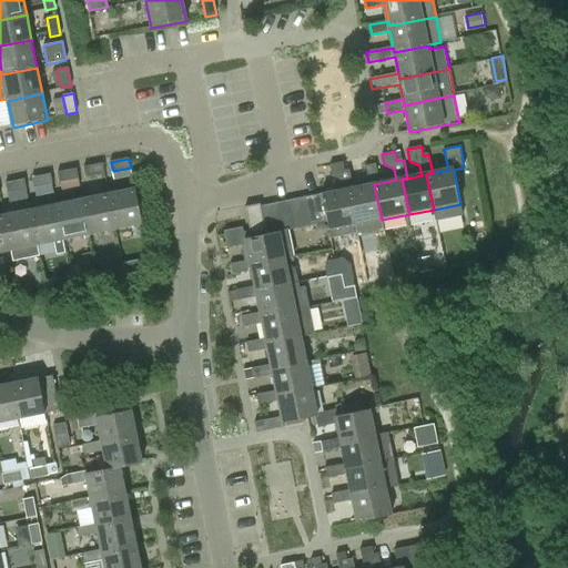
[(351,170),(344,171),(342,161),(330,163),(332,176),(342,180),(344,191),(322,195),(327,222),(331,237),(357,232),(356,225),(348,190),(354,189),(351,170)]
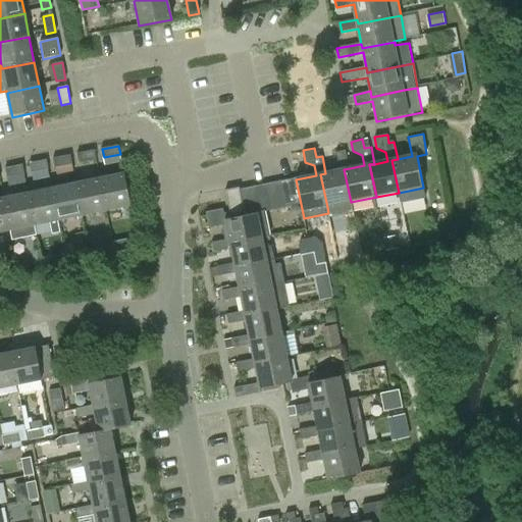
[(80,162),(97,159),(95,150),(77,154),(80,162)]
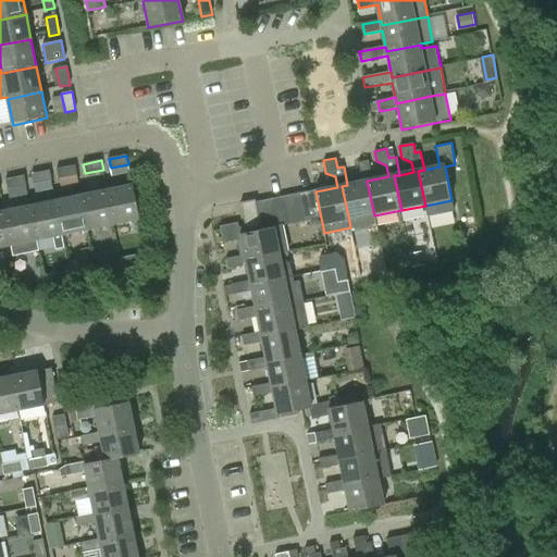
[(362,182),(347,185),(342,186),(349,221),(350,227),(351,232),(376,226),(374,215),(367,181),(373,180),(369,161),(359,163),(362,182)]
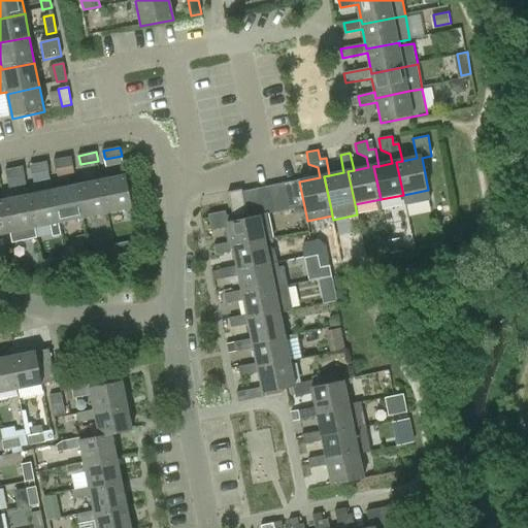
[(57,169),(73,165),(72,157),(55,160),(57,169)]
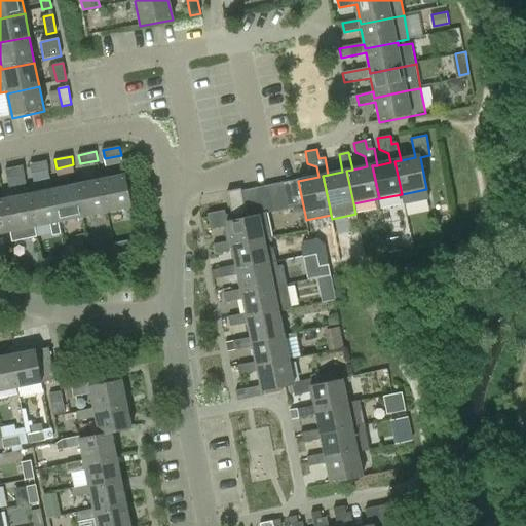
[(32,174),(49,170),(47,161),(30,164),(32,174)]
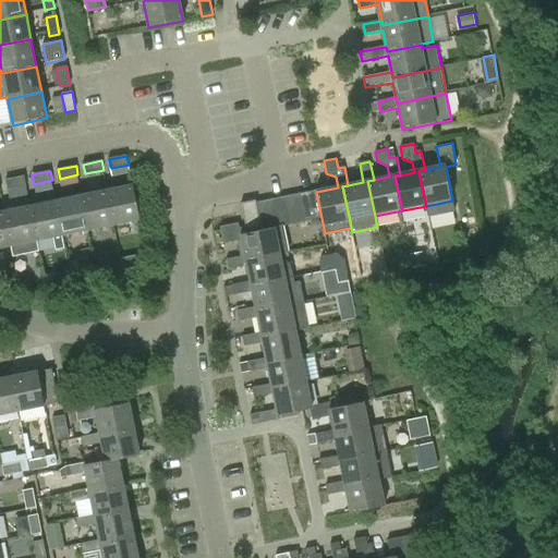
[(8,189),(27,185),(25,177),(7,180),(8,189)]
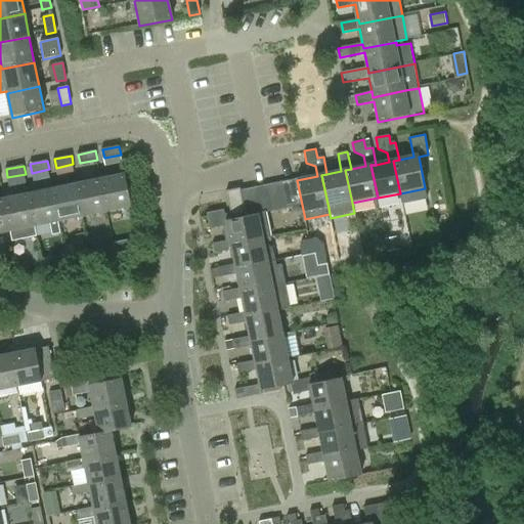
[(107,212),(132,207),(125,174),(101,179),(107,212)]
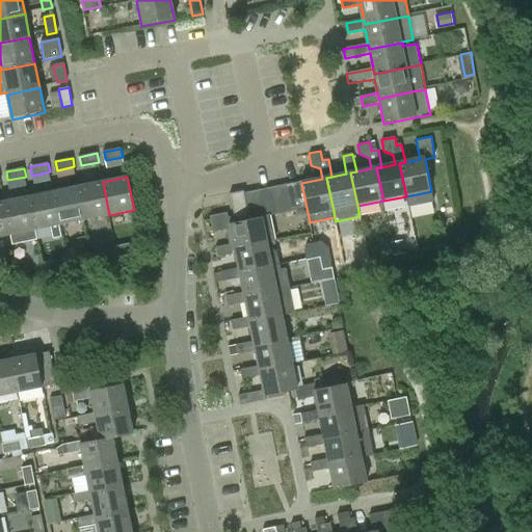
[(301,181),(287,184),(292,211),(307,208),(301,183),(301,181)]
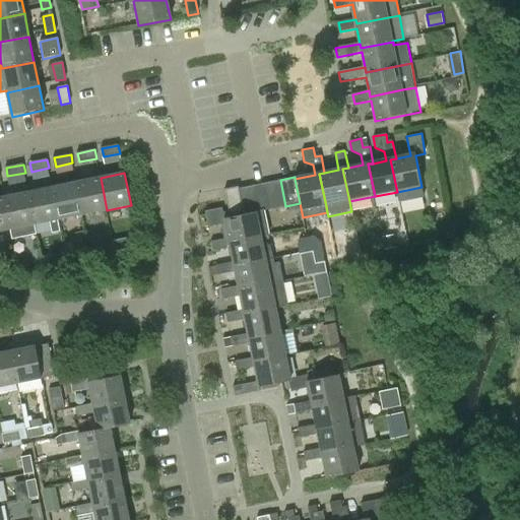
[(107,210),(101,178),(76,183),(83,214),(107,210)]
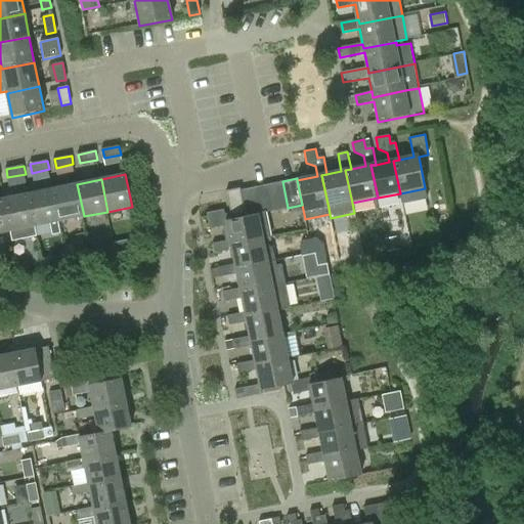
[(282,181),(268,184),(273,211),(288,208),(282,181)]
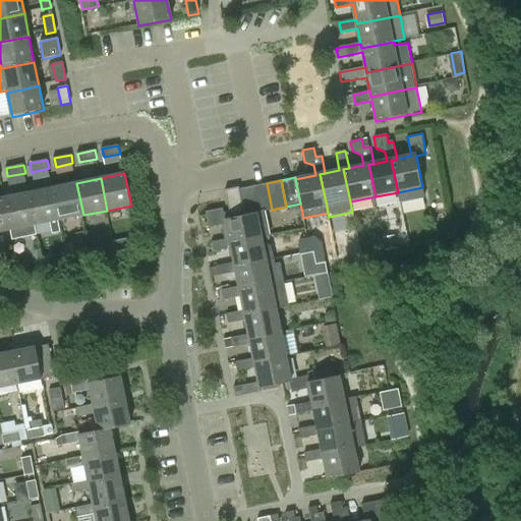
[(83,215),(76,183),(52,188),(59,220),(83,215)]
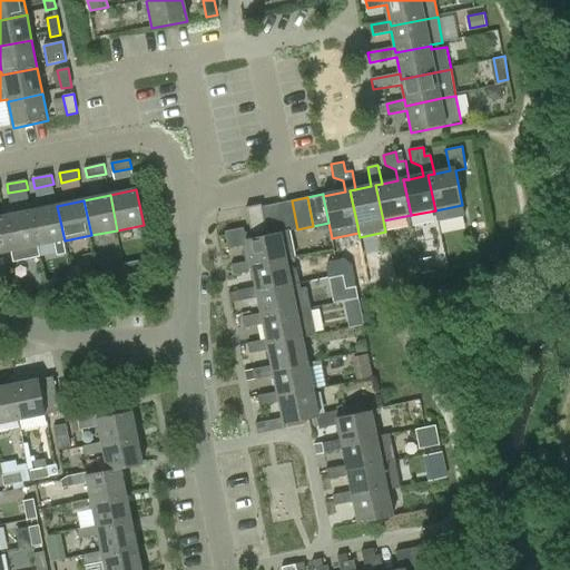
[(284,232),(290,231),(297,229),(292,200),(278,204),(284,232)]
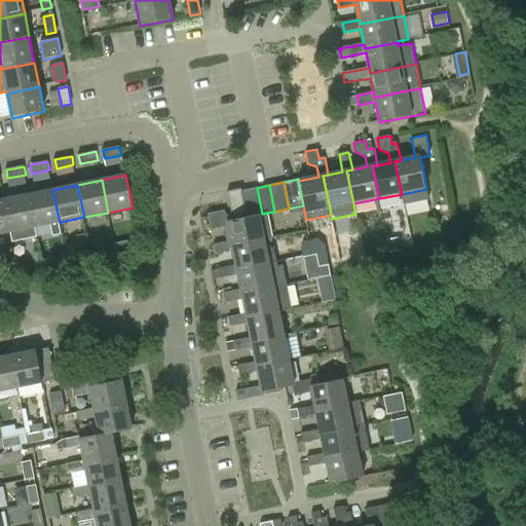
[(260,214),(262,214),(257,188),(242,191),(248,215),(248,218),(260,216),(260,214)]
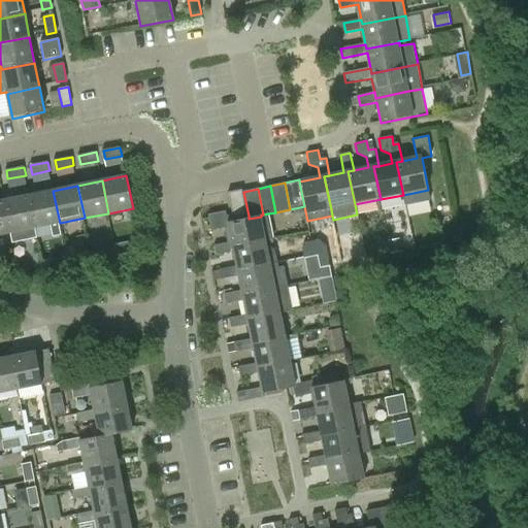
[(60,223),(53,191),(29,195),(36,228),(60,223)]
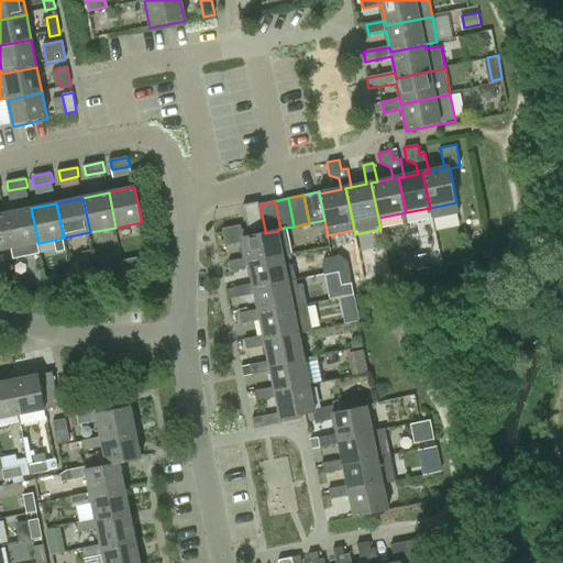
[(265,230),(260,205),(260,203),(244,207),(250,232),(265,230)]
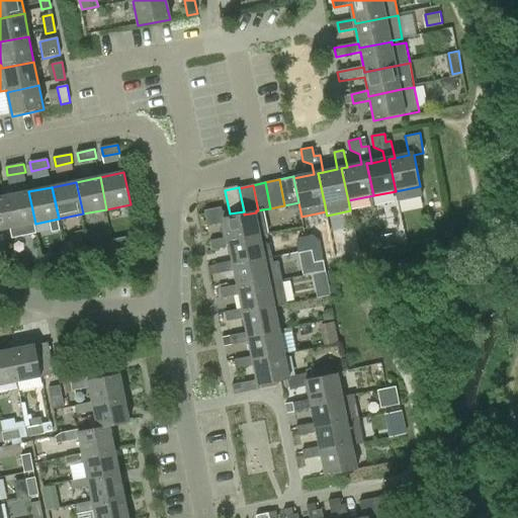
[(35,224),(28,191),(5,196),(11,229),(13,237),(37,233),(35,224)]
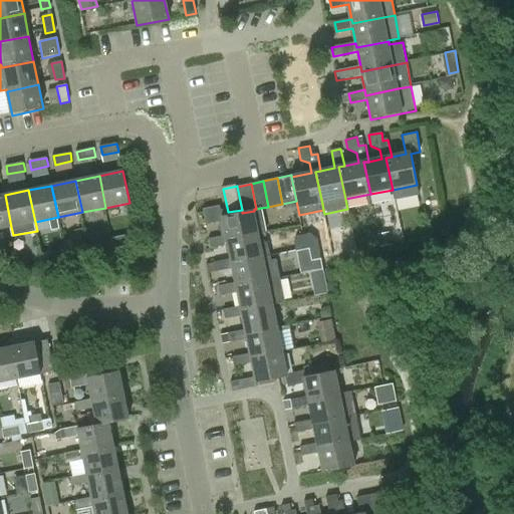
[(0,228),(11,227),(5,195),(0,196),(0,228)]
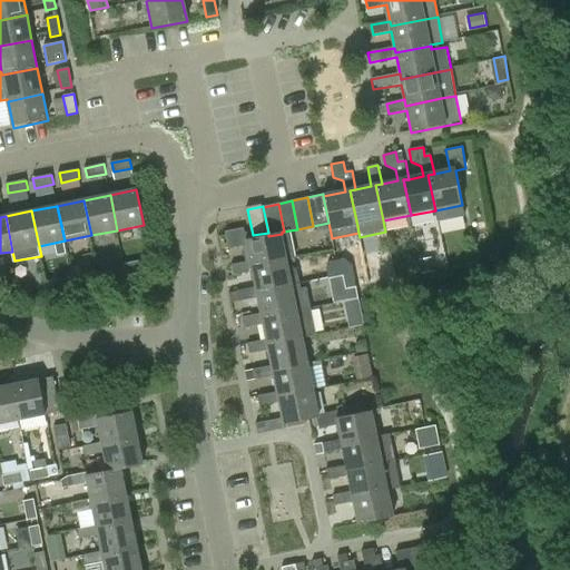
[(268,236),(247,241),(245,229),(227,233),(231,249),(248,246),(252,263),(253,267),(287,261),(295,259),(290,231),(284,232),(282,232),(282,234),(268,236)]
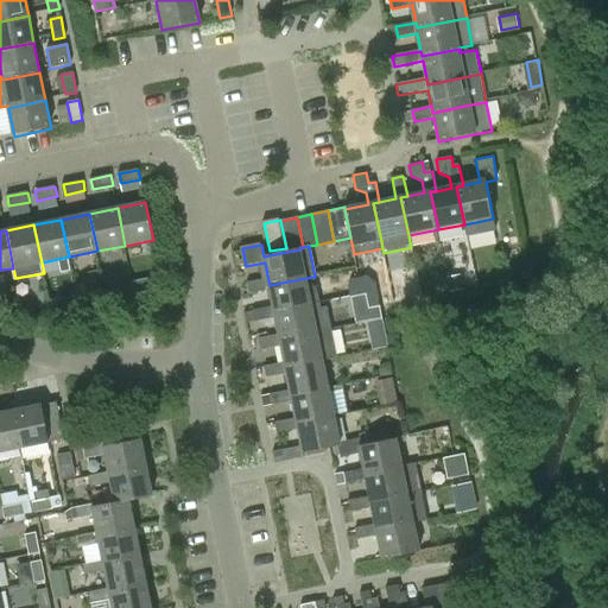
[(308,285),(306,278),(270,285),(268,280),(248,284),(251,295),(271,291),(274,306),(274,311),(321,303),(316,284),(308,285)]
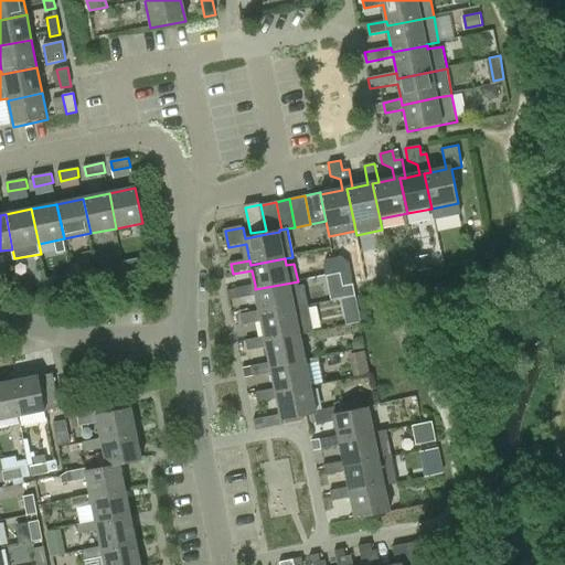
[(342,272),(327,275),(331,300),(341,298),(347,323),(361,321),(354,283),(344,285),(342,272)]
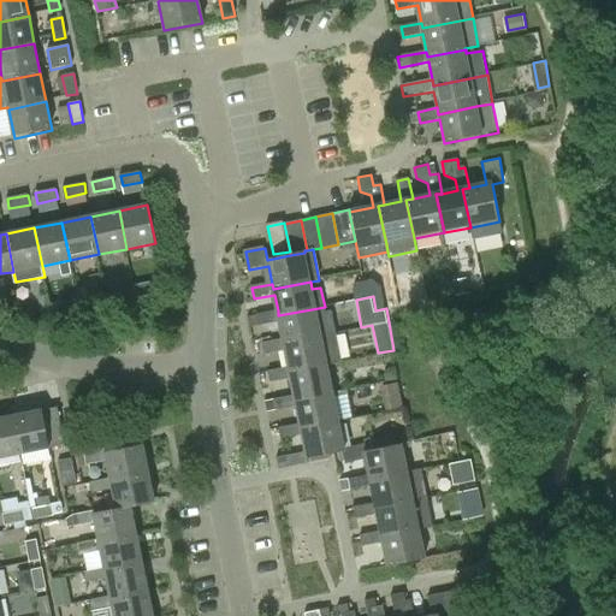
[(279,323),(283,341),(284,347),(337,337),(331,308),(325,309),(325,307),(278,315),(278,311),(256,314),(260,327),(279,323)]
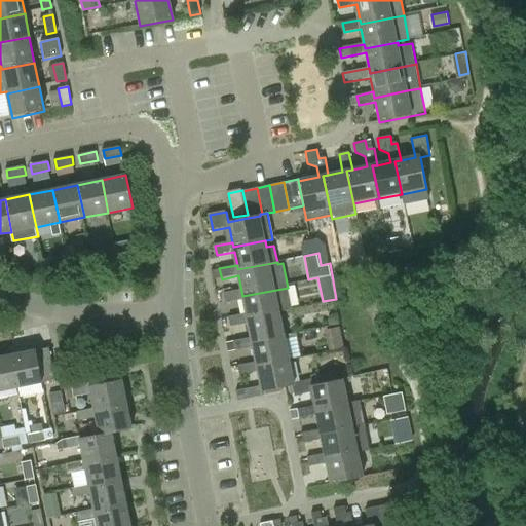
[(292,311),(288,288),(242,296),(241,291),(225,295),(227,304),(243,300),(247,315),(248,320),(279,313),(292,311)]
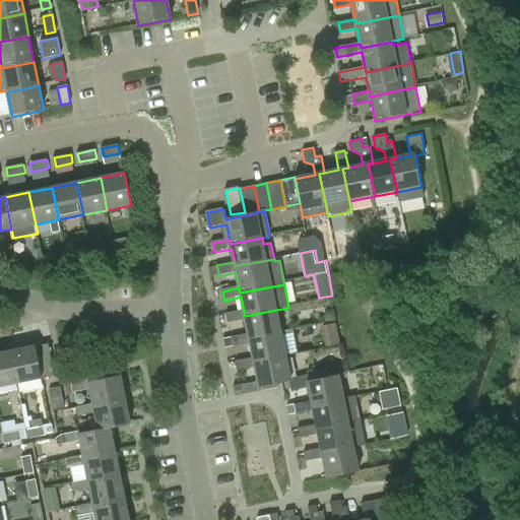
[(281,334),(276,310),(245,316),(244,312),(228,315),(229,324),(246,320),(249,335),(250,340),(281,334)]
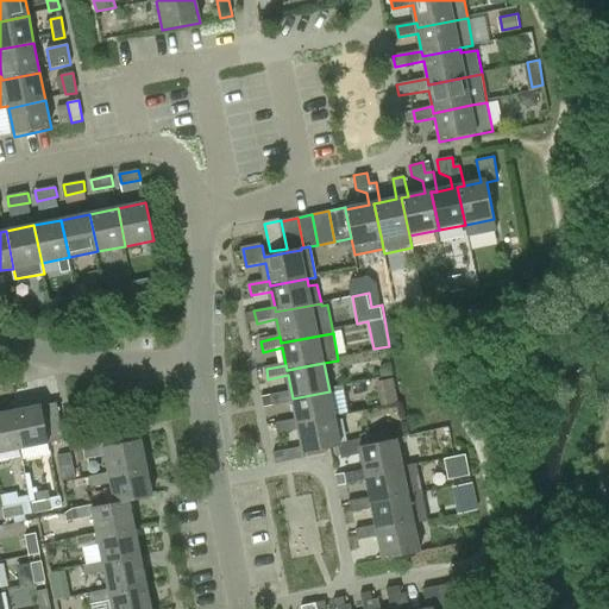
[(378,380),(382,402),(397,400),(394,377),(378,380)]
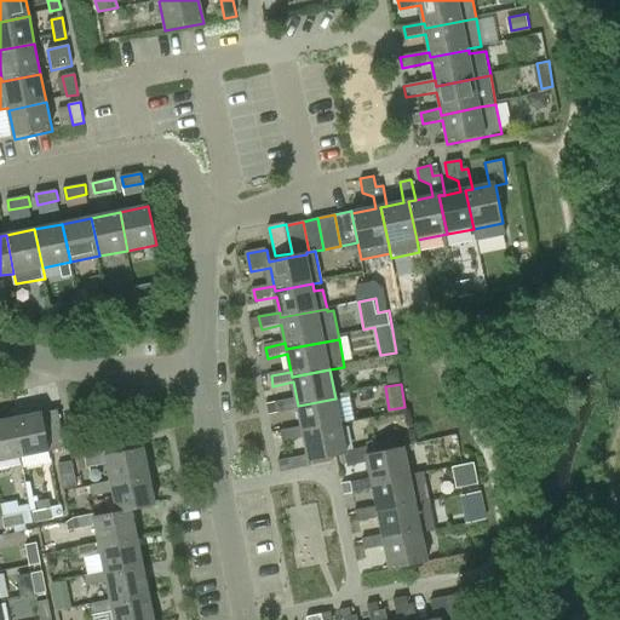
[(298,411),(302,428),(303,434),(342,426),(336,399),(298,406),(297,400),(276,405),(279,414),(298,411)]
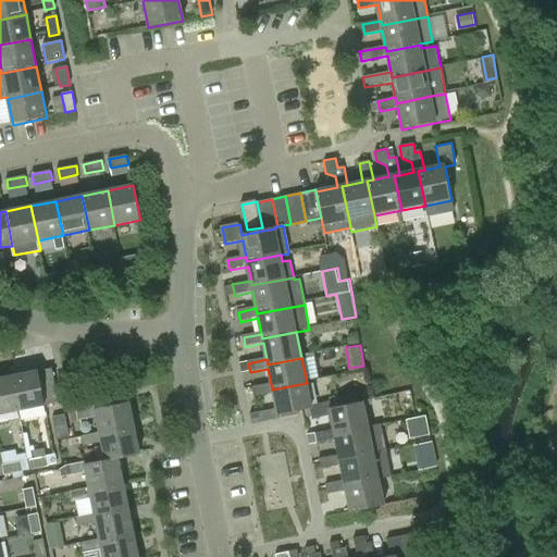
[(39,371),(46,405),(59,401),(52,369),(39,371)]
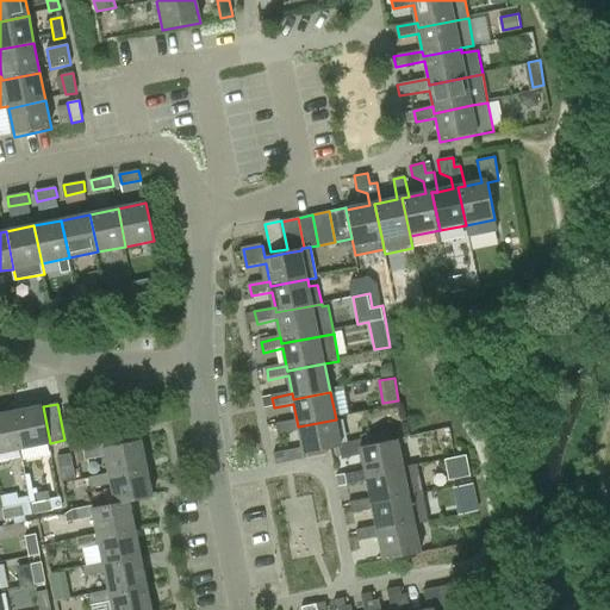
[(50,443),(43,406),(42,406),(13,411),(20,449),(50,443)]
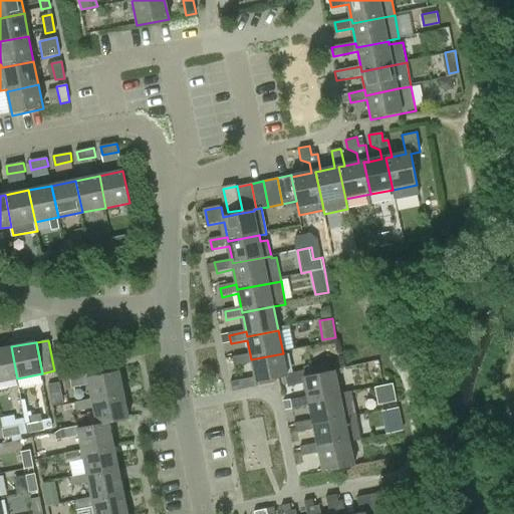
[(0,381),(17,378),(11,346),(0,348),(0,381)]
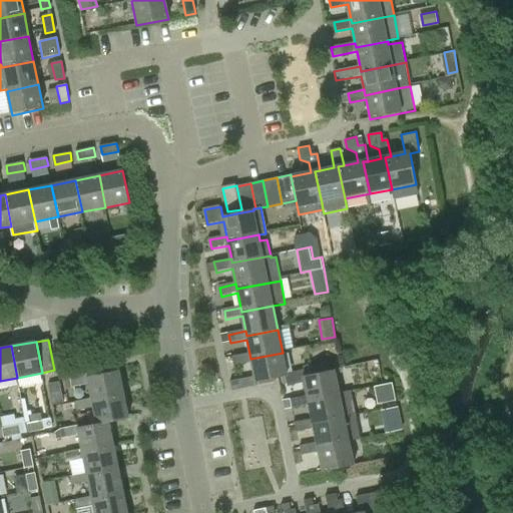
[(287,377),(283,353),(250,359),(249,354),(233,358),(235,367),(251,364),(255,378),(237,382),(239,390),(258,386),(257,383),(287,377)]
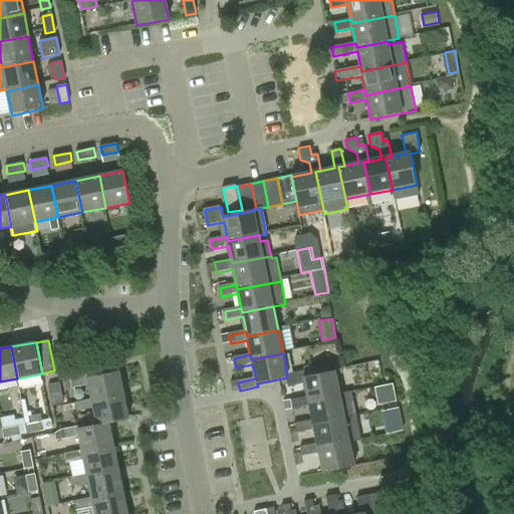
[(93,398),(93,402),(125,395),(120,370),(88,377),(93,398)]
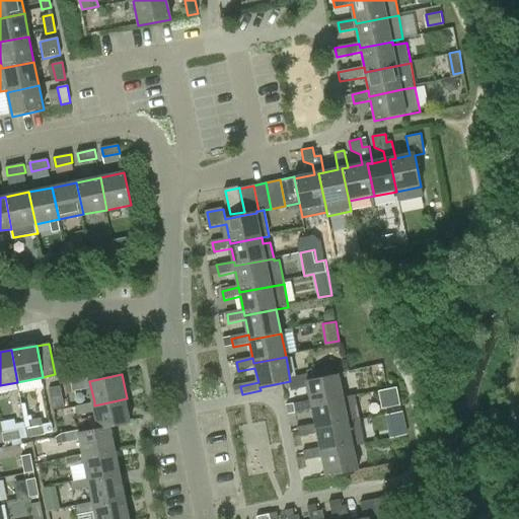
[(290,381),(292,391),(309,388),(311,401),(312,404),(344,398),(339,375),(307,381),(306,377),(290,381)]
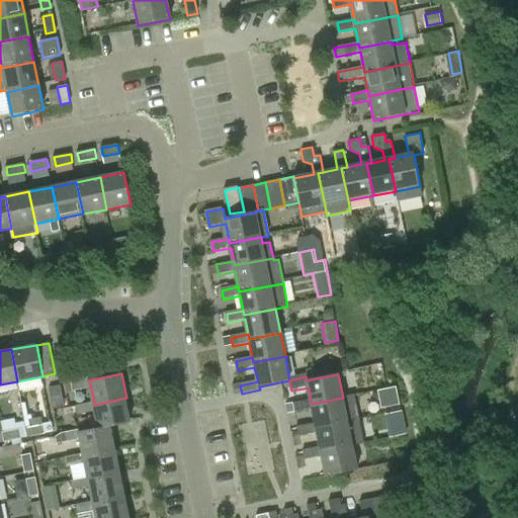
[(72,391),(90,386),(88,377),(71,381),(72,391)]
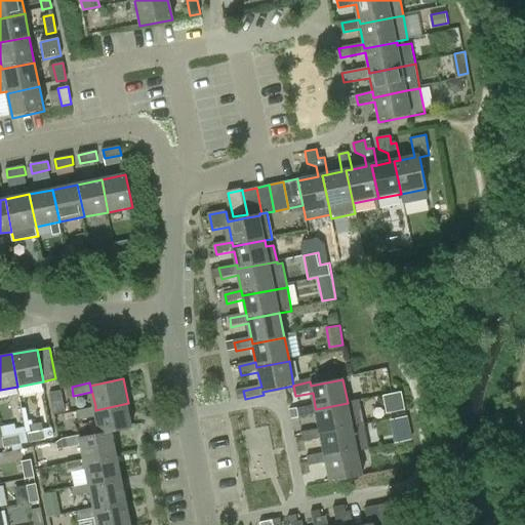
[(54,411),(66,410),(63,390),(51,391),(54,411)]
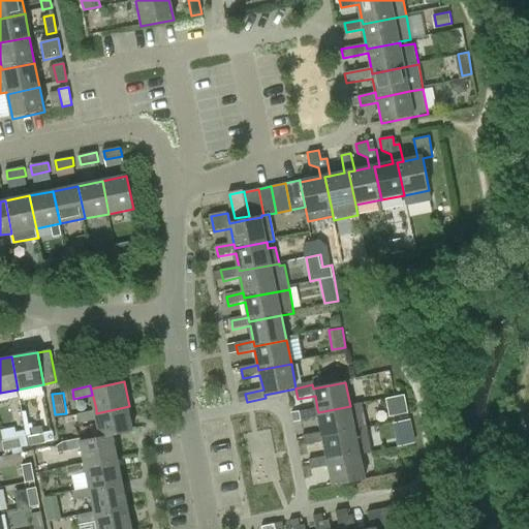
[(391,413),(408,411),(406,394),(389,396),(391,413)]
